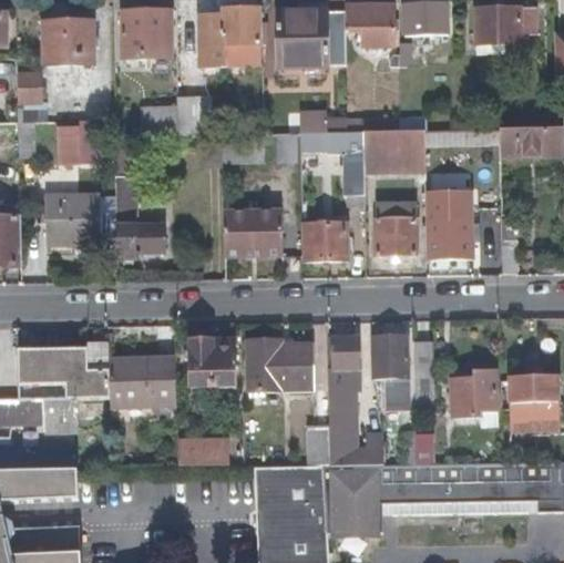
[(0,57),(16,57),(16,0),(3,2),(4,11),(6,44),(0,44),(0,57)]
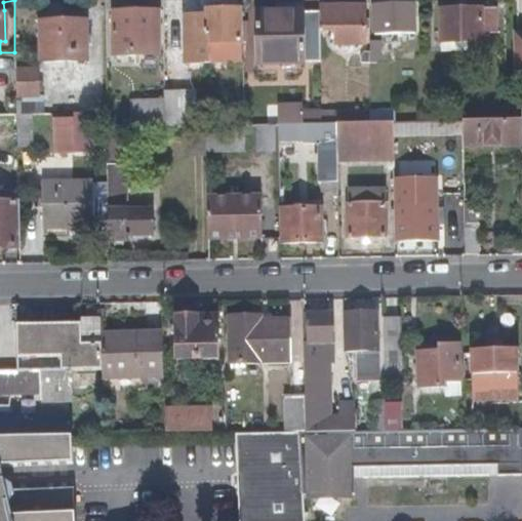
[(362,42),(361,3),(318,3),(319,10),(319,26),(334,26),(334,42),(362,42)]
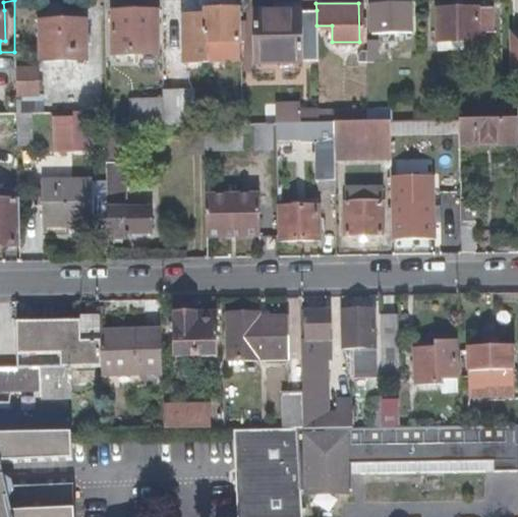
[(409,31),(408,3),(370,4),(371,31),(364,31),(365,59),(372,59),(371,53),(377,53),(376,40),(379,40),(379,31),(409,31)]
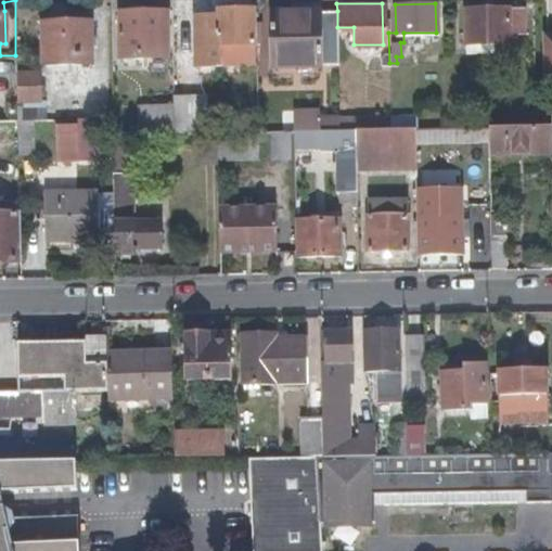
[(254,42),(254,8),(219,9),(219,14),(220,42),(254,42)]
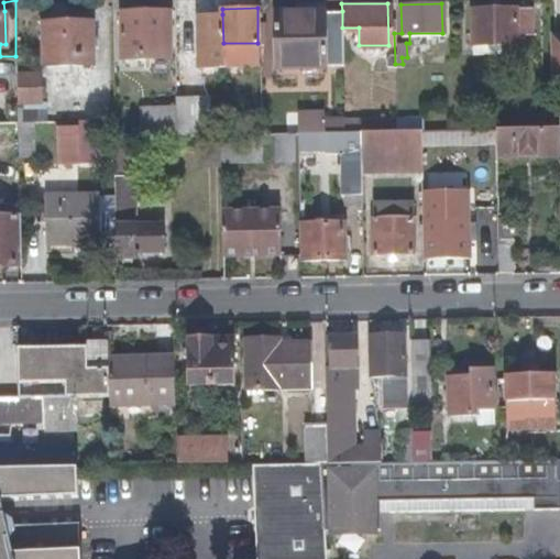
[(515,35),(513,8),(469,9),(471,44),(484,44),(485,53),(500,53),(500,44),(515,43),(515,35)]
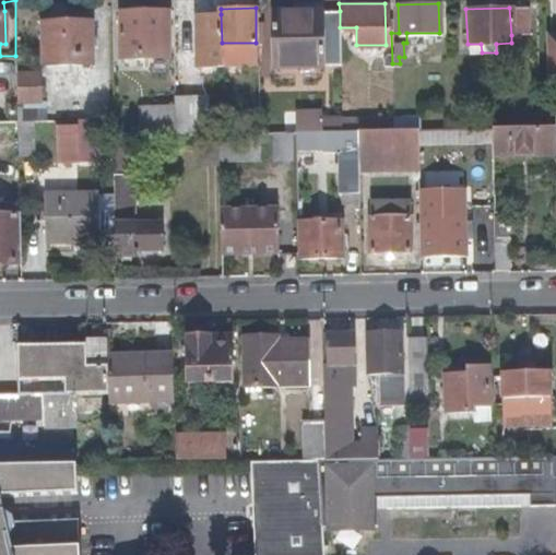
[(527,35),(525,8),(509,8),(511,35),(527,35)]
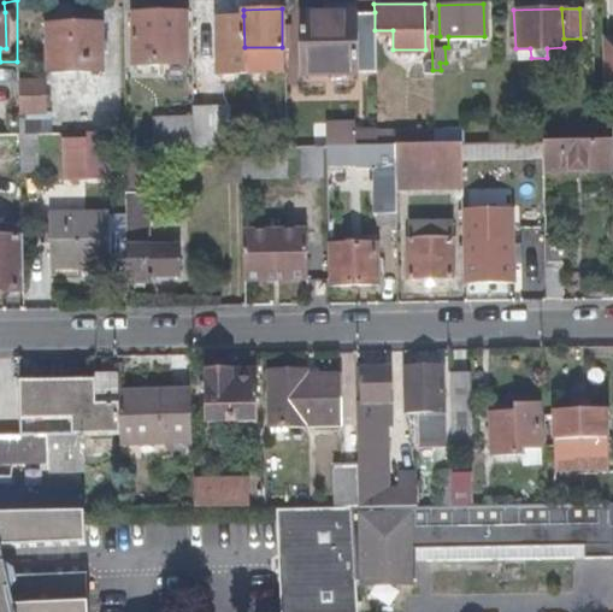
[(186,49),(186,10),(130,11),(131,39),(131,63),(155,62),(155,51),(186,49)]
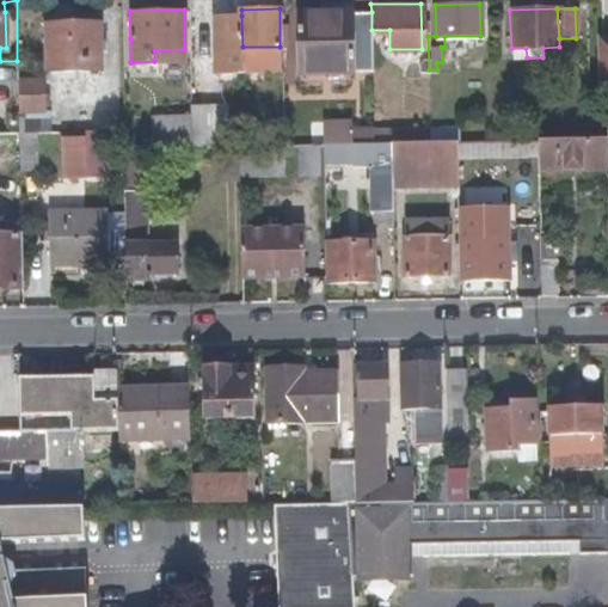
[(372,71),(372,30),(372,12),(351,13),(354,71),(372,71)]
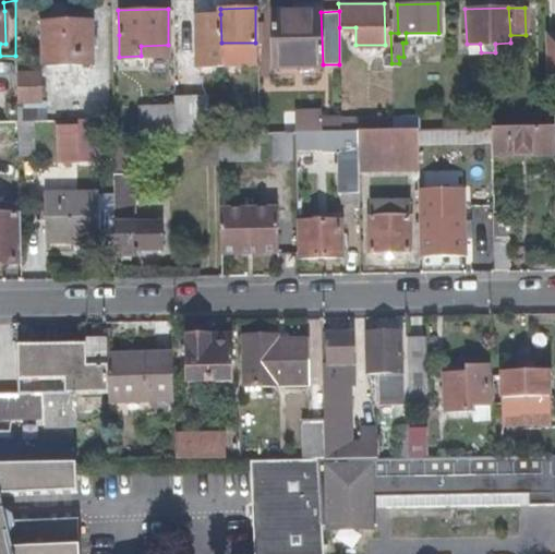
[(323,64),(321,12),(270,12),(272,63),(275,67),(323,64)]
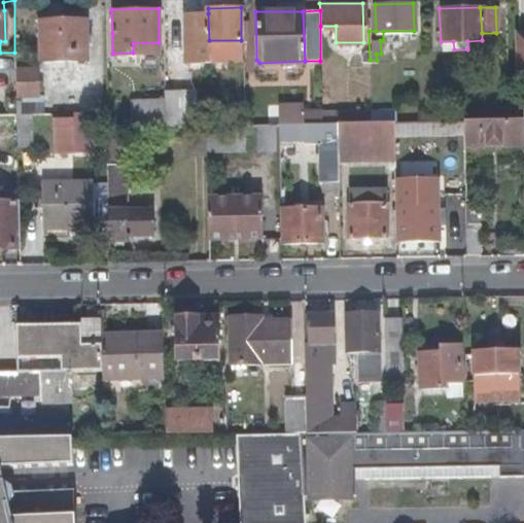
[(209,40),(208,13),(184,13),(185,56),(209,56),(209,40)]
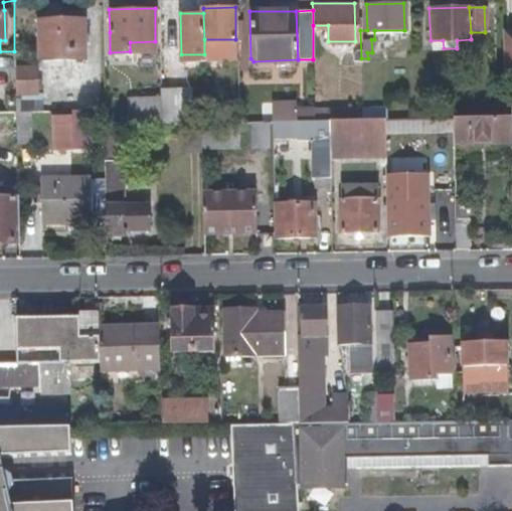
[(83,57),(82,19),(40,19),(41,57),(83,57)]
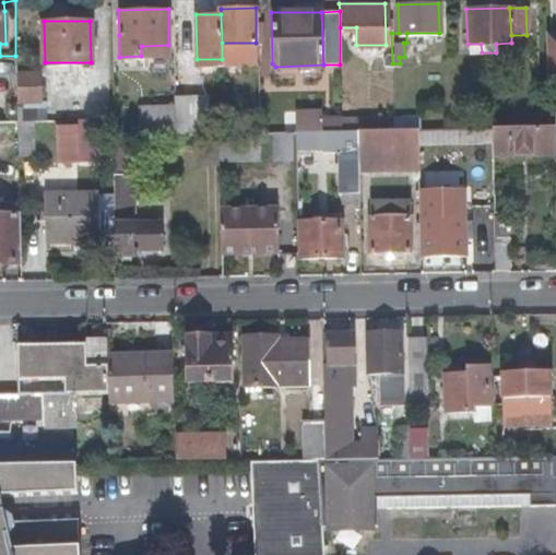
[(40,101),(39,73),(16,73),(16,89),(18,101),(18,120),(32,120),(52,119),(54,114),(45,115),(45,108),(24,108),(24,102),(40,101)]
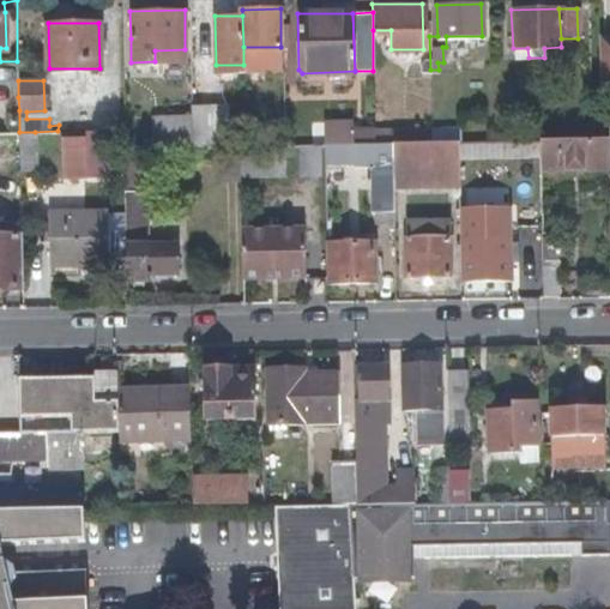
[(122,130),(122,110),(109,112),(109,130),(122,130)]
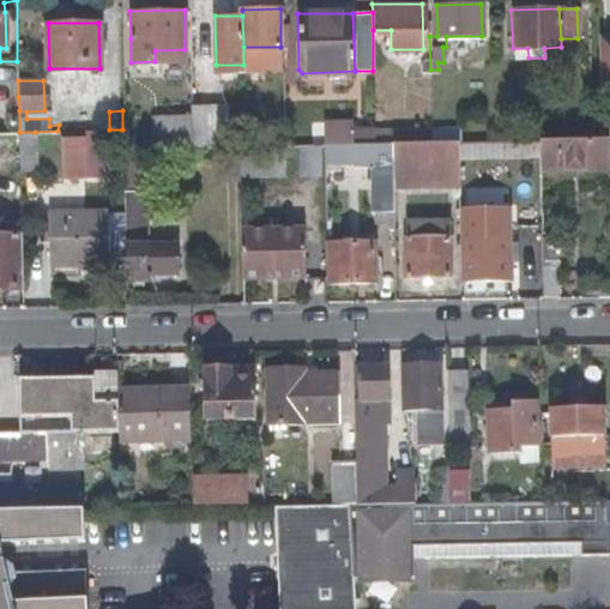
[(192,146),(192,121),(192,114),(153,115),(153,148),(192,146)]
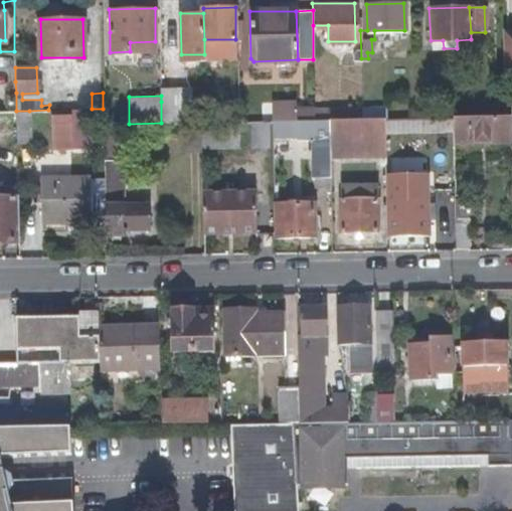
[(184,116),(184,107),(172,106),(172,101),(161,102),(161,123),(172,123),(173,123),(173,117),(184,116)]
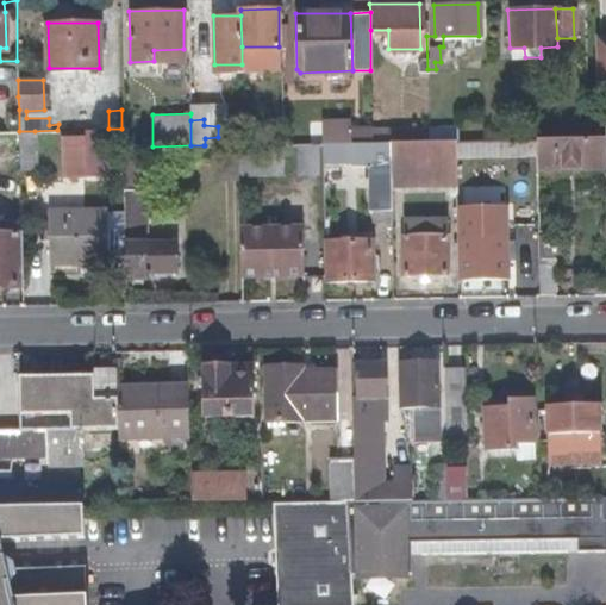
[(429,139),(428,124),(372,124),(372,141),(389,141),(429,139)]
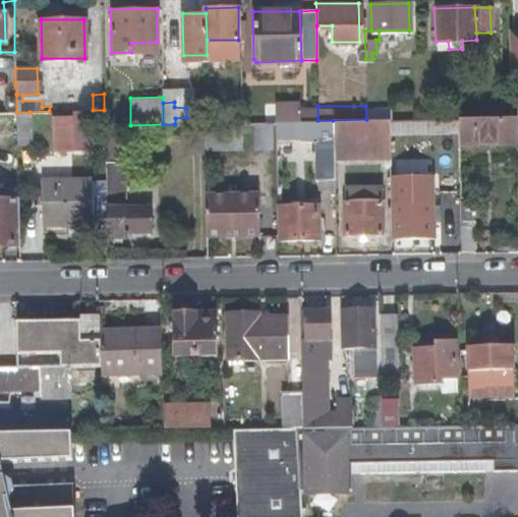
[(390,120),(390,106),(365,106),(366,119),(390,120)]
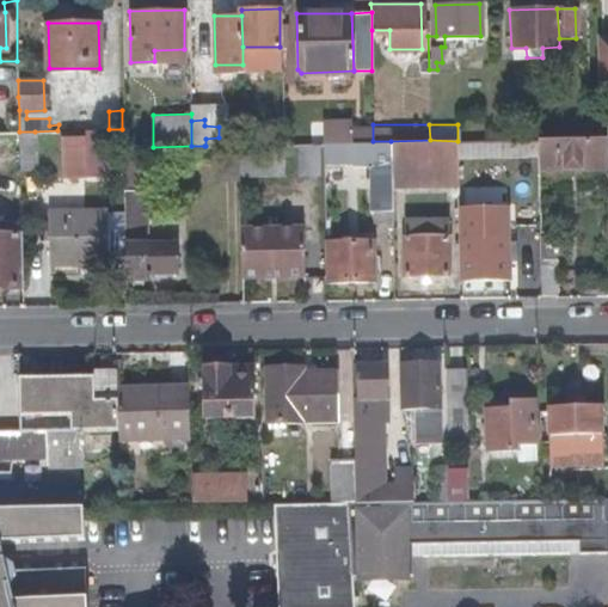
[(587,138),(587,124),(569,124),(569,138),(587,138)]
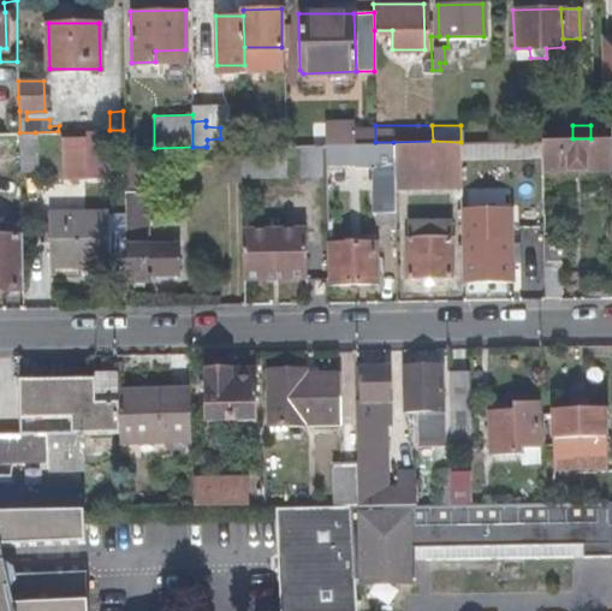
[(124,148),(123,130),(110,130),(84,130),(84,136),(84,149),(124,148)]
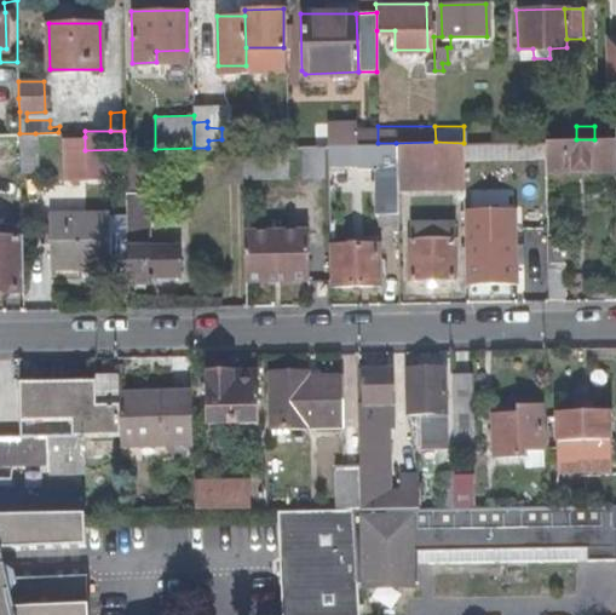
[(36,167),(35,133),(19,133),(19,167),(36,167)]
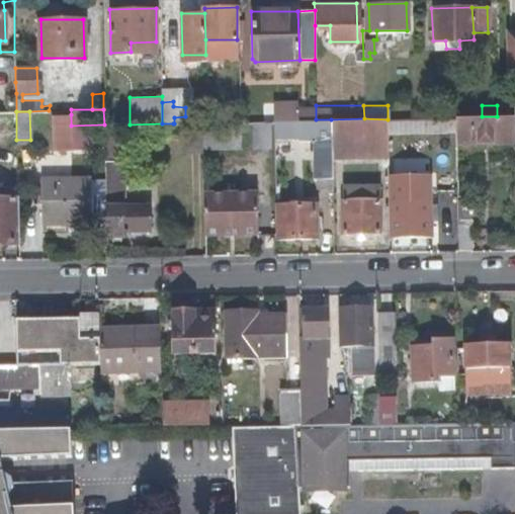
[(72,149),(71,125),(71,114),(51,114),(52,133),(52,149),(72,149)]
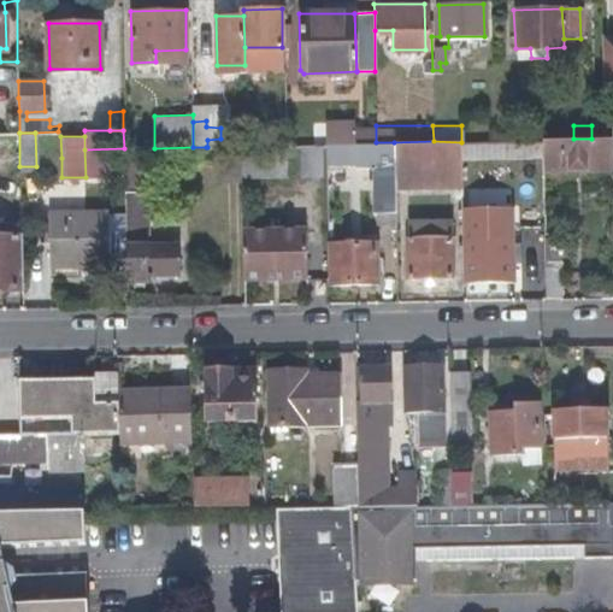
[(611,168),(611,139),(591,139),(573,139),(541,140),(542,153),(542,169),(611,168)]
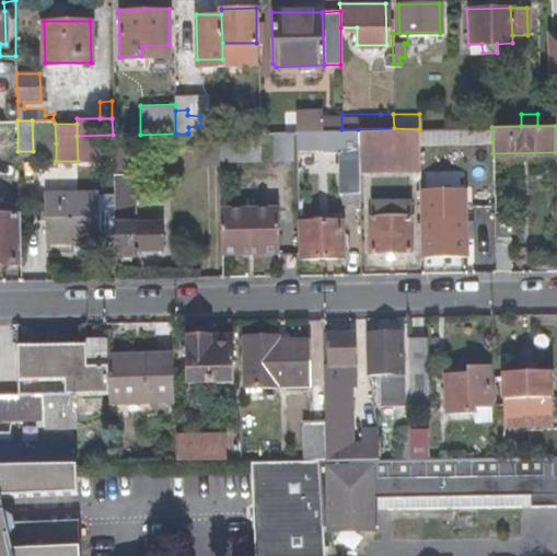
[(492,139),(491,127),(449,128),(419,129),(419,140),(492,139)]
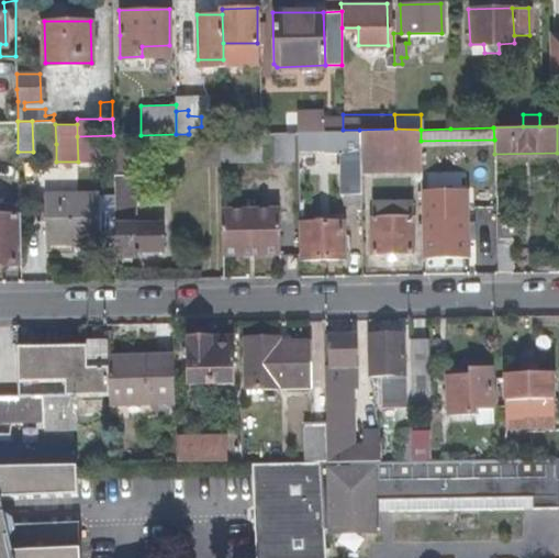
[(422,168),(421,141),(421,130),(395,129),(359,130),(359,149),(361,168),(422,168)]
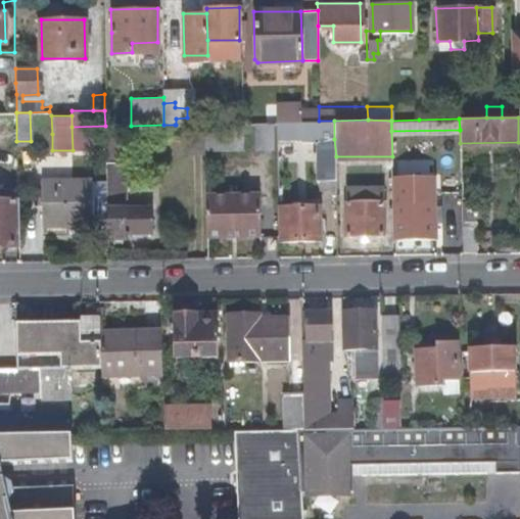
[(334,139),(334,121),(319,121),(277,122),(277,141),(316,140),(334,139)]
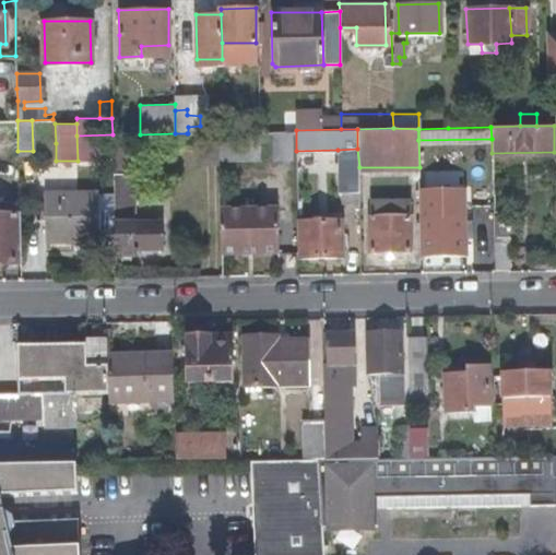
[(359,167),(357,149),(338,150),(339,192),(359,192),(359,167)]
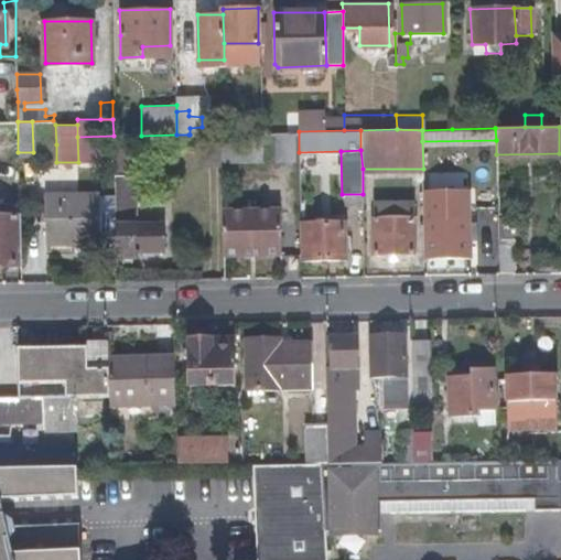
[(132,224),(131,187),(114,187),(116,225),(132,224)]
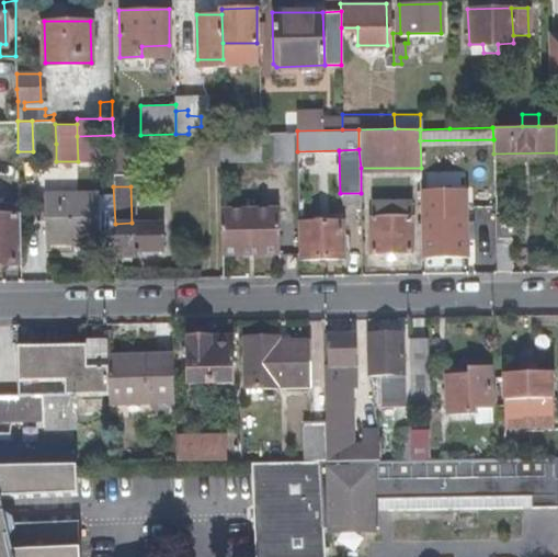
[(99,239),(99,193),(44,193),(46,240),(99,239)]
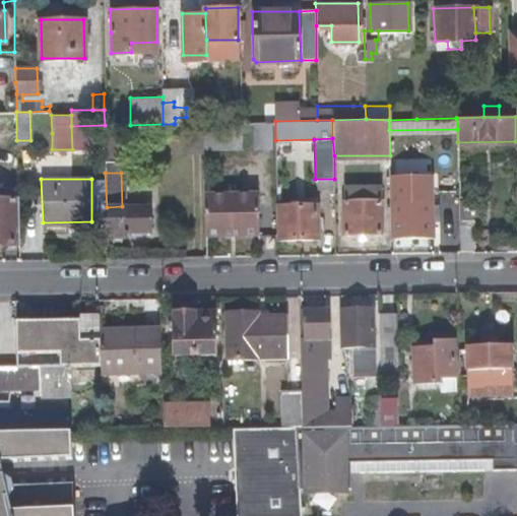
[(334,189),(334,179),(315,179),(315,189),(334,189)]
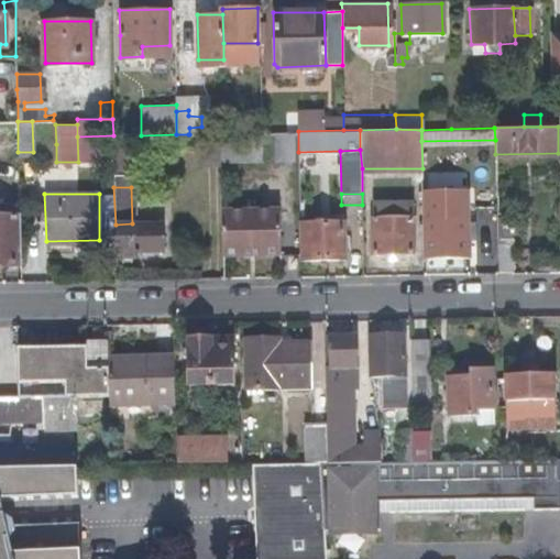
[(412,217),(412,204),(371,205),(372,217),(412,217)]
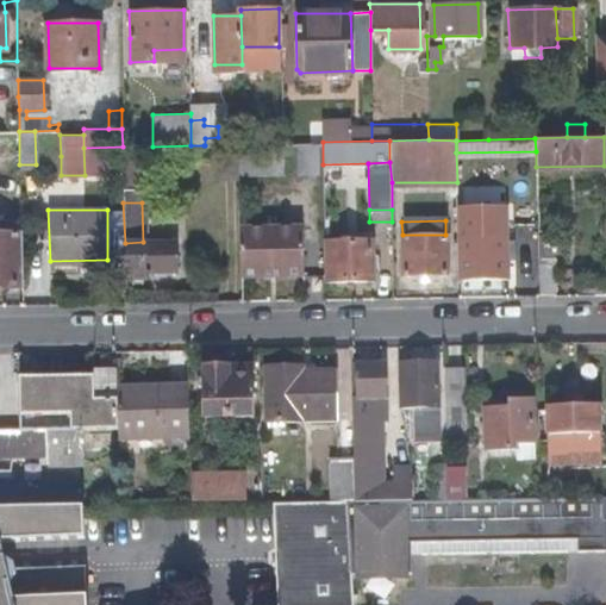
[(303,276),(301,228),(239,229),(239,278),(303,276)]
